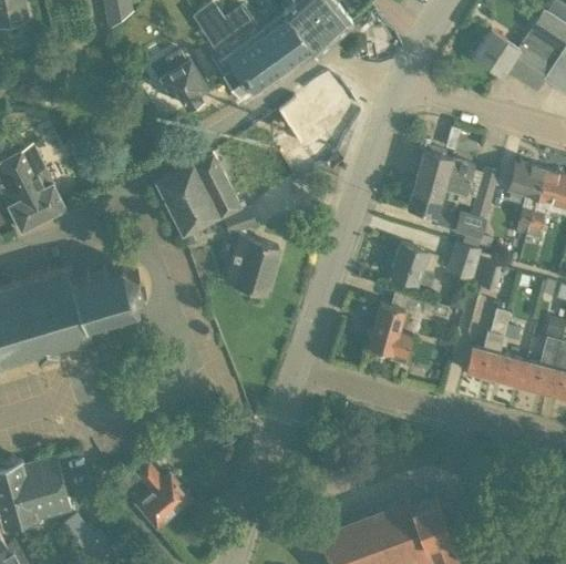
[(0,0),(0,26),(29,20),(24,0),(0,0)]
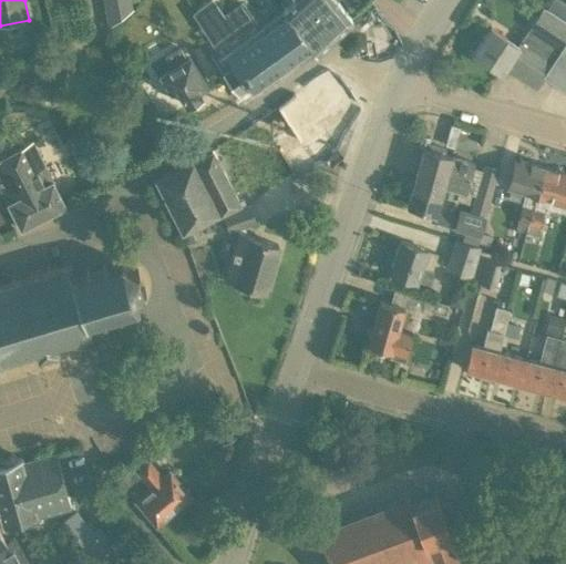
[(102,0),(109,31),(134,12),(132,0),(102,0)]
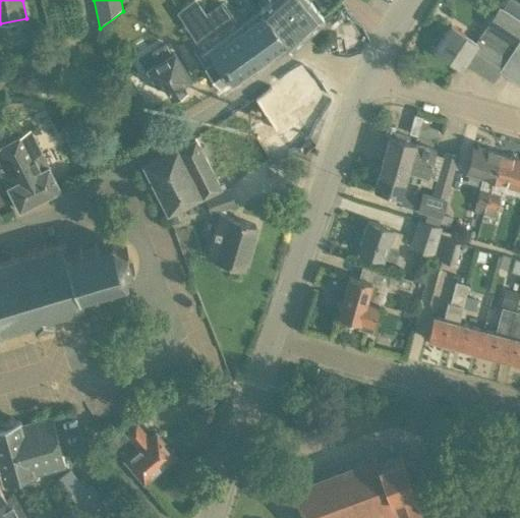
[(262,11),(265,15),(287,46),(291,52),(307,36),(325,20),(307,0),(270,0),(272,2),(262,11)]
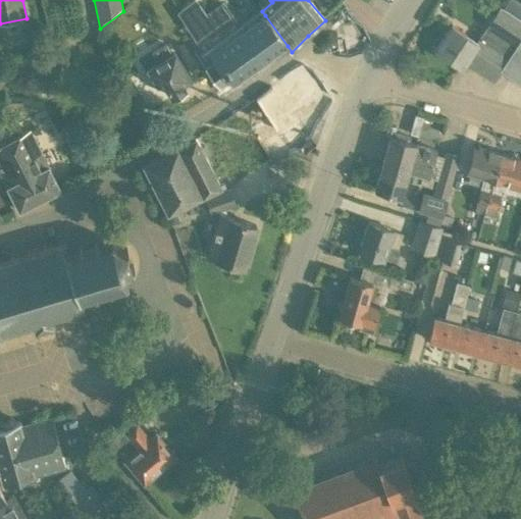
[(452,28),(436,52),(463,70),(466,66),(493,86),(502,73),(520,85),(520,5),(513,0),(511,0),(504,11),(502,9),(477,45),(452,28)]
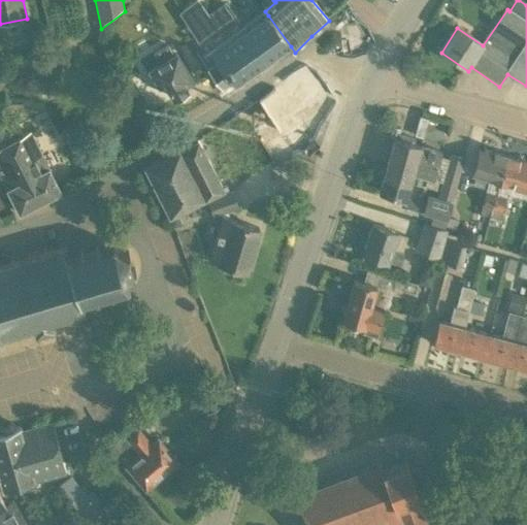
[(235,87),(291,46),(268,15),(245,32),(226,4),(208,18),(199,4),(182,14),(202,50),(197,53),(207,68),(206,69),(221,89),(231,81),(235,87)]
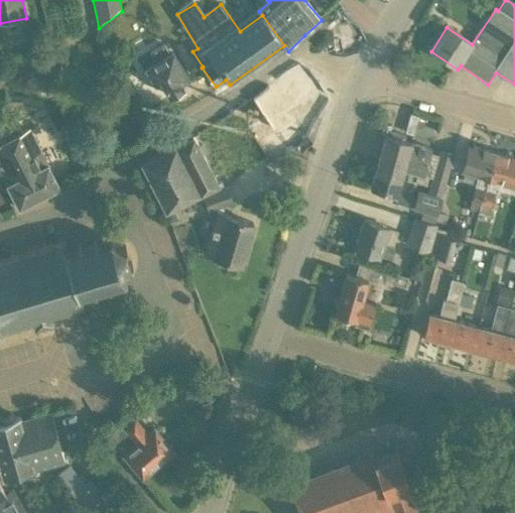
[(184,90),(181,86),(189,81),(173,55),(170,56),(164,45),(150,54),(156,66),(147,72),(156,87),(161,84),(170,99),(172,97),(175,98),(182,93),(182,91),(184,90)]
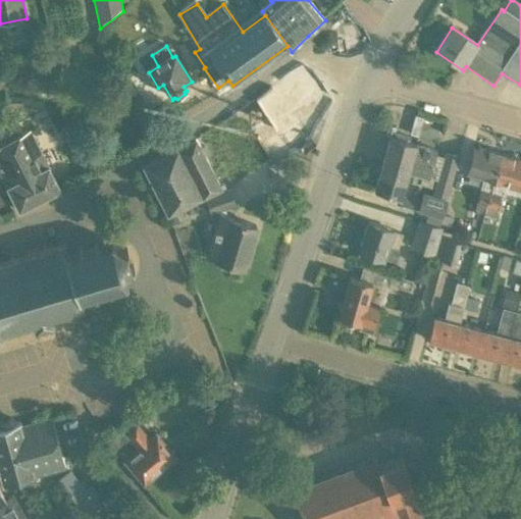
[(302,65),(257,101),(258,103),(294,149),(310,137),(295,117),(325,95),(302,65)]
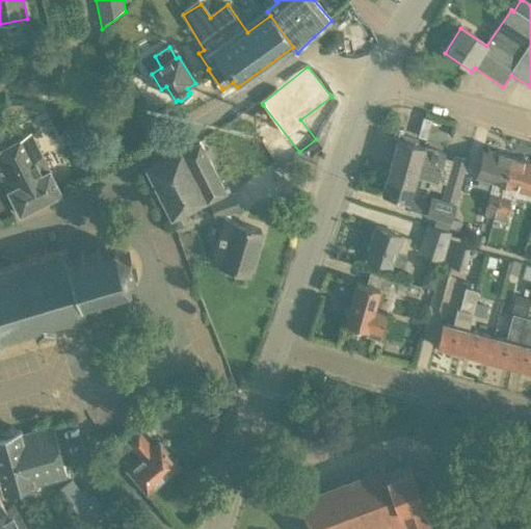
[(432,139),(437,120),(427,117),(423,136),(432,139)]
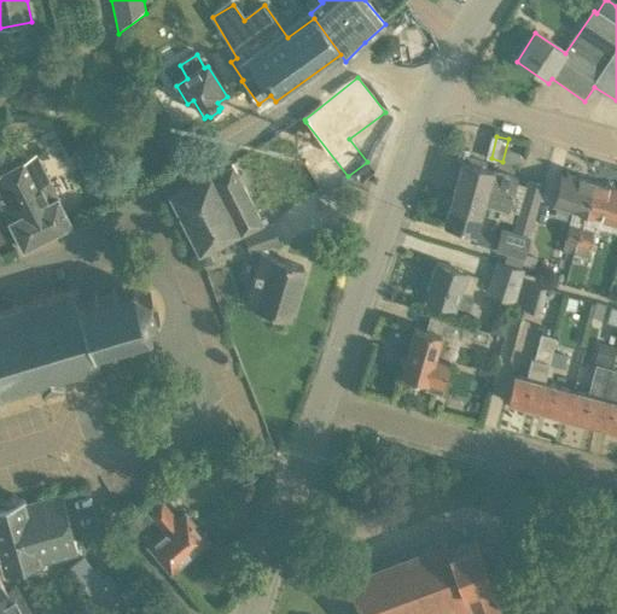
[(73,227),(36,158),(0,176),(0,205),(5,216),(23,252),(73,228),(73,227)]
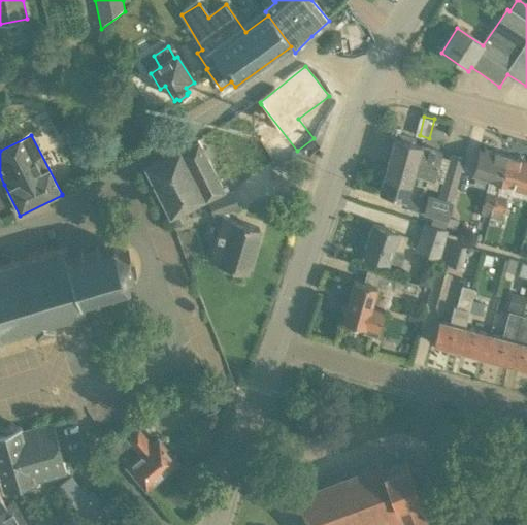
[(396,140),(388,168),(414,175),(427,181),(439,184),(443,171),(437,169),(440,159),(442,154),(434,152),(414,145),(396,140)]
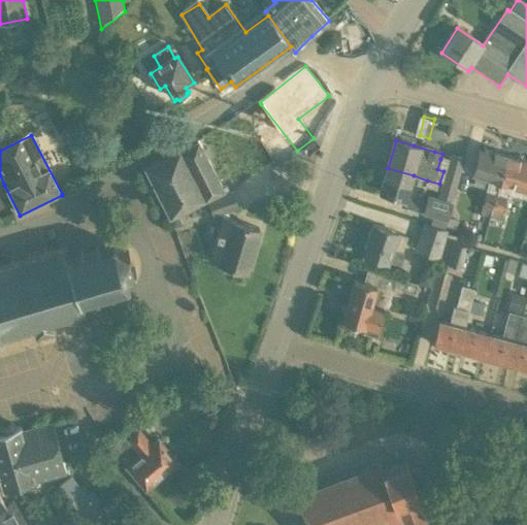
[(170,219),(172,223),(182,218),(179,214),(198,204),(204,201),(217,195),(224,191),(198,141),(145,168),(145,169),(170,219)]
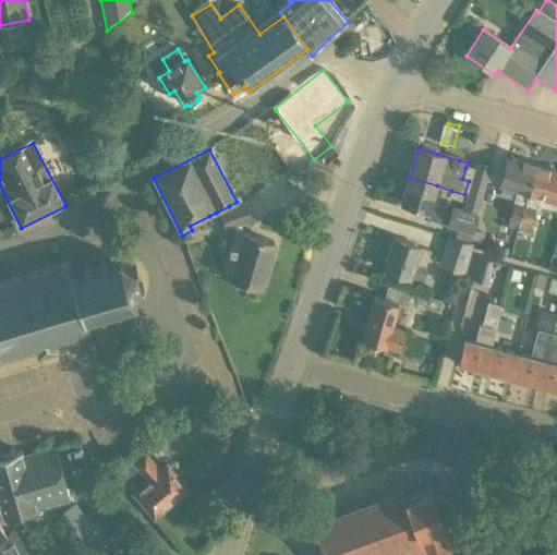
[(508,159),(499,189),(529,196),(536,167),(508,159)]
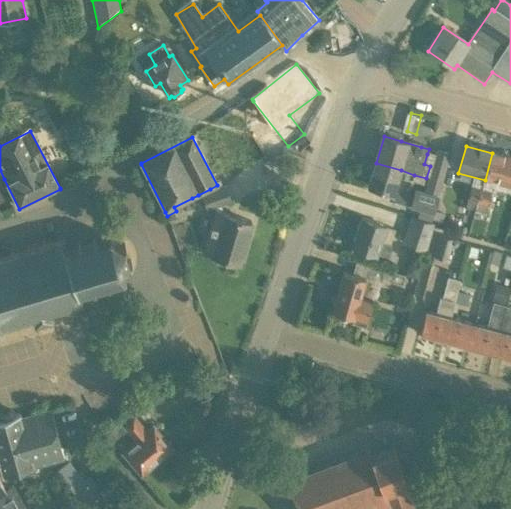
[(429,179),(444,184),(452,156),(438,151),(436,156),(429,179)]
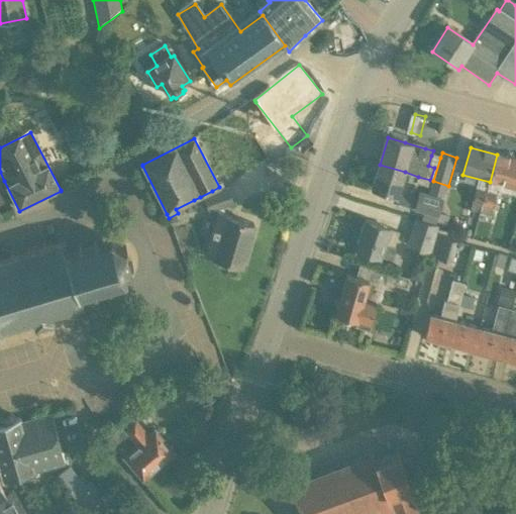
[(487,192),(480,215),(490,217),(491,217),(497,197),(501,185),(515,190),(515,160),(497,155),(490,182),(487,192)]
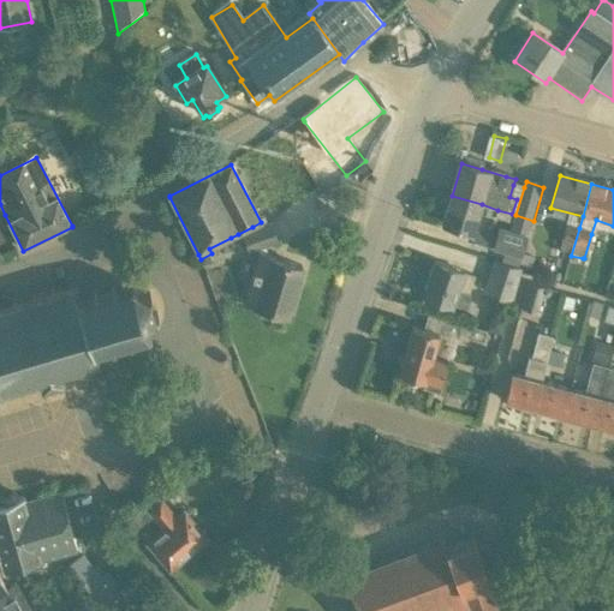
[(482,204),(452,196),(442,225),(474,234),(478,215),(482,204)]
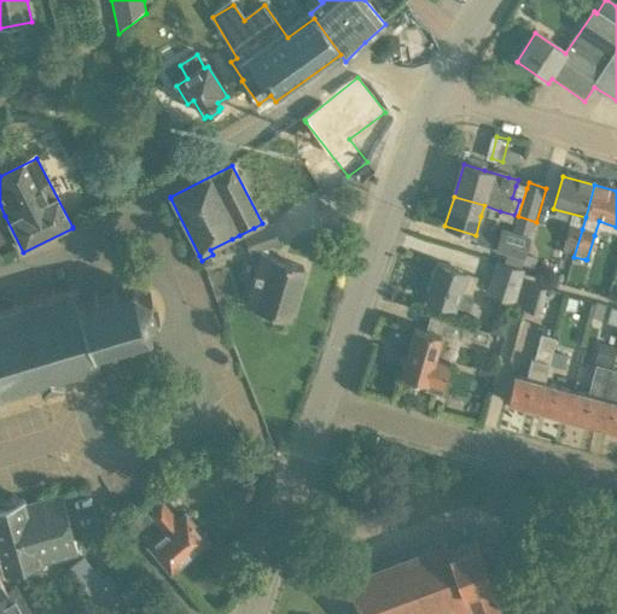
[(314,202),(294,211),(303,231),(324,221),(314,202)]
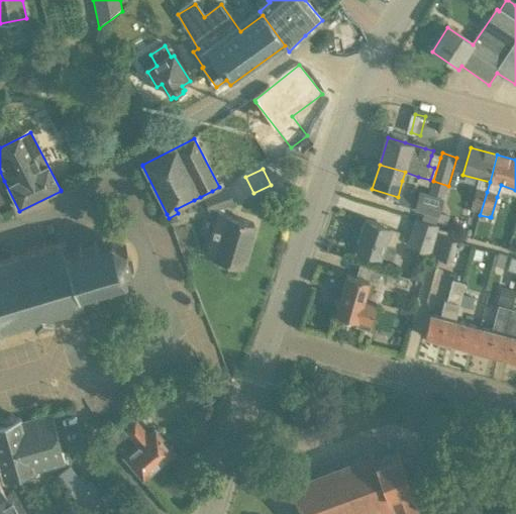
[(428,187),(430,180),(418,177),(416,184),(428,187)]
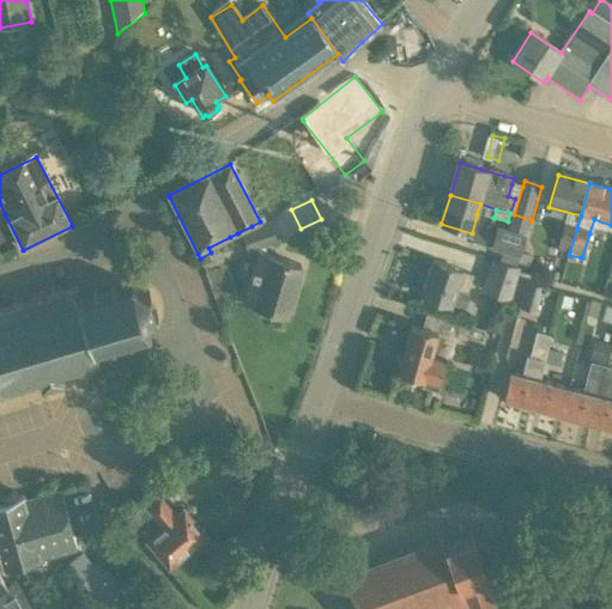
[(476,232),(472,244),(520,259),(526,236),(532,220),(514,214),(509,231),(498,229),(495,238),(489,236),(476,232)]
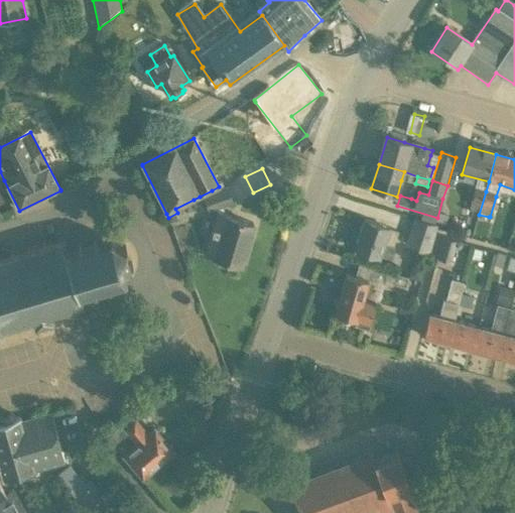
[(235,206),(229,188),(222,190),(213,195),(204,198),(210,215),(217,212),(235,206)]
